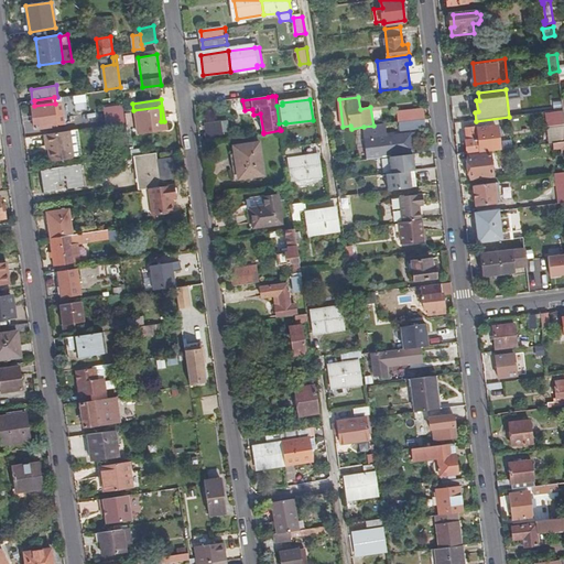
[(55,104),(34,106),(33,107),(36,129),(65,125),(62,102),(55,104)]
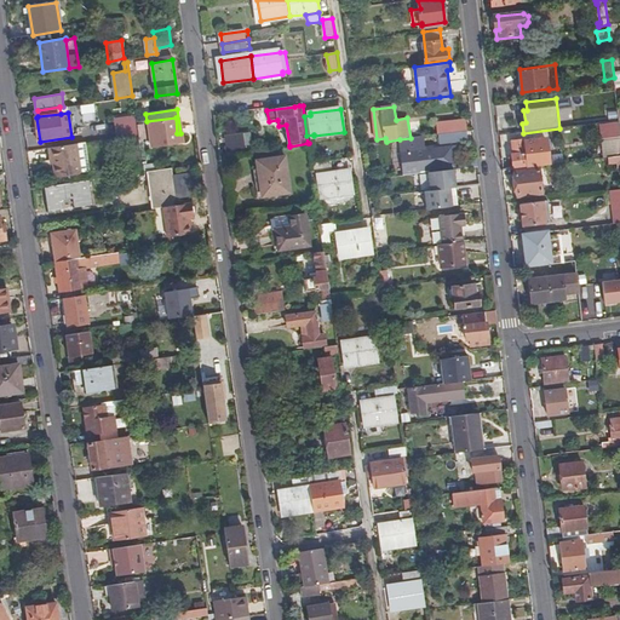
[(176,118),(147,121),(150,145),(182,141),(181,133),(177,133),(176,118)]
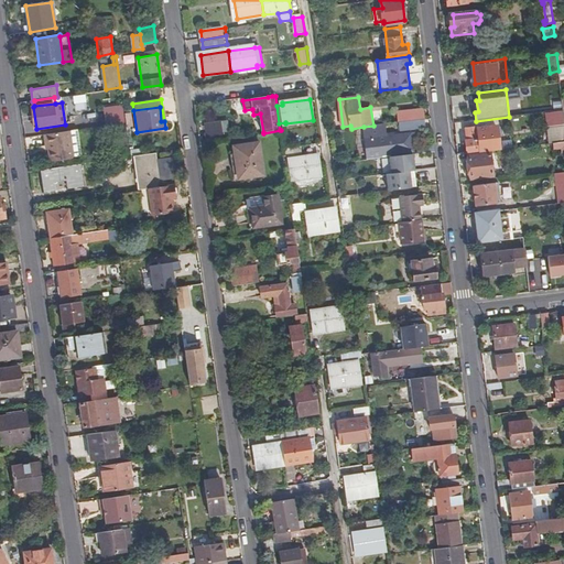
[(561,142),(563,141),(563,118),(549,120),(550,127),(559,126),(561,142)]
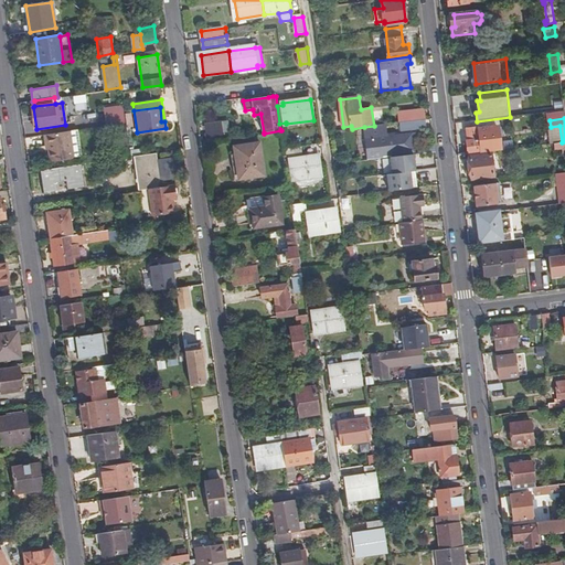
[(429,128),(428,119),(394,124),(395,132),(429,128)]
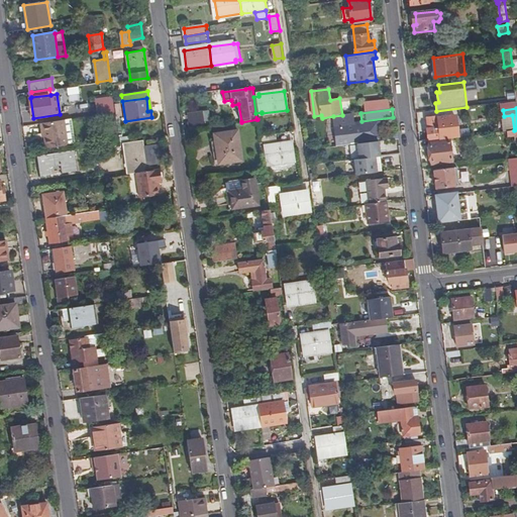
[(337,146),(350,145),(350,142),(349,136),(364,134),(365,140),(380,139),(378,122),(354,125),(352,114),(342,115),(333,116),(337,146)]
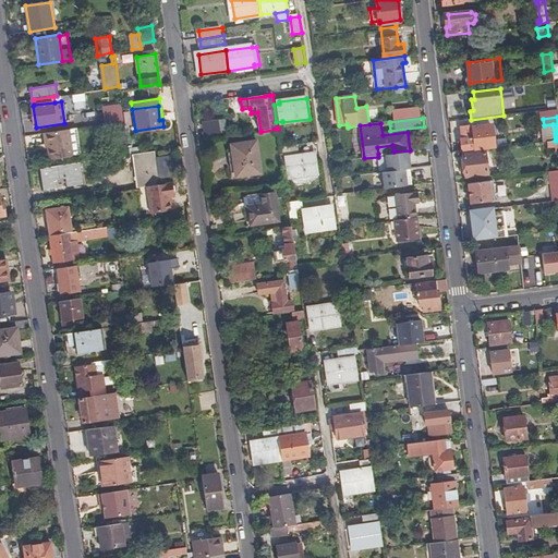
[(463,150),(484,148),(484,150),(501,148),(498,123),(474,126),(462,128),(463,138),(461,138),(463,150)]
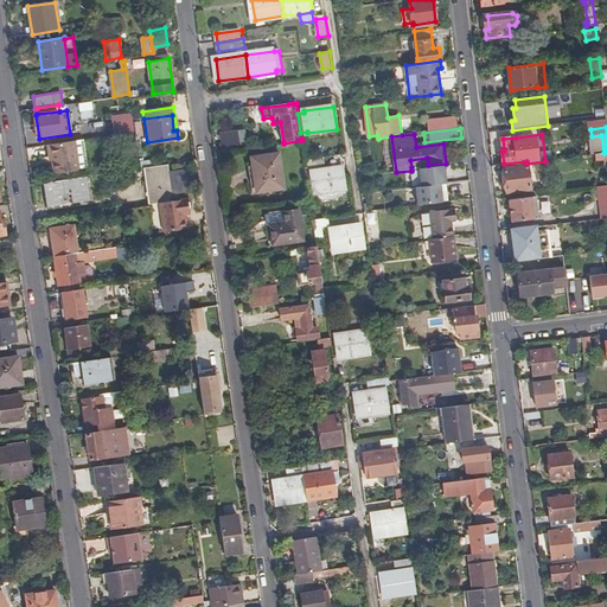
[(221,138),(222,152),(240,149),(238,135),(221,138)]
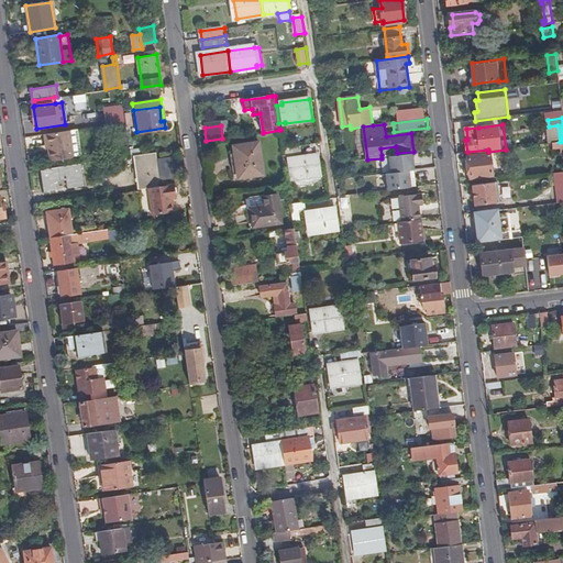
[(83,155),(78,129),(44,134),(46,146),(48,146),(51,162),(74,157),(74,156),(83,155)]
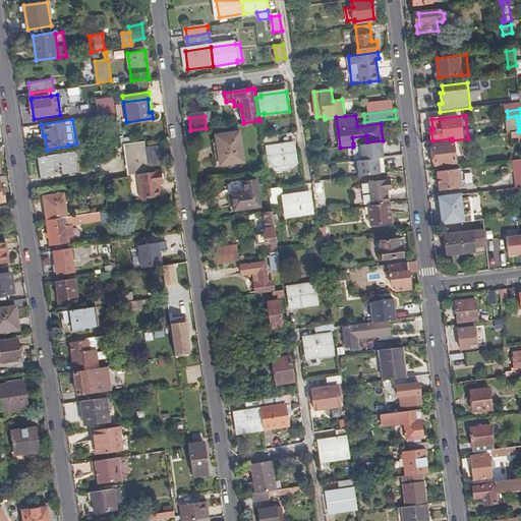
[(221,165),(244,161),(239,131),(218,134),(221,156),(219,156),(221,165)]
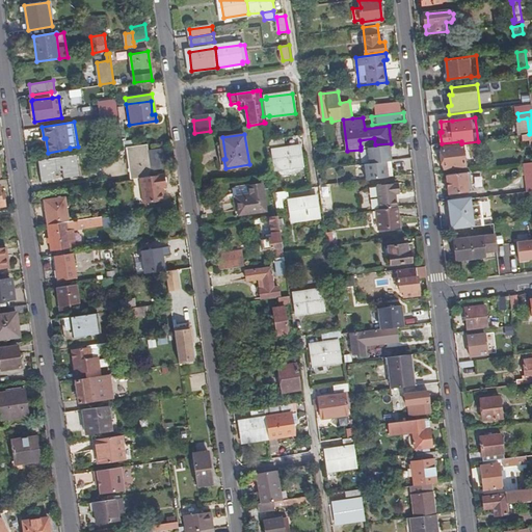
[(149,150),(148,143),(137,145),(127,147),(131,179),(141,178),(153,176),(152,169),(149,150)]
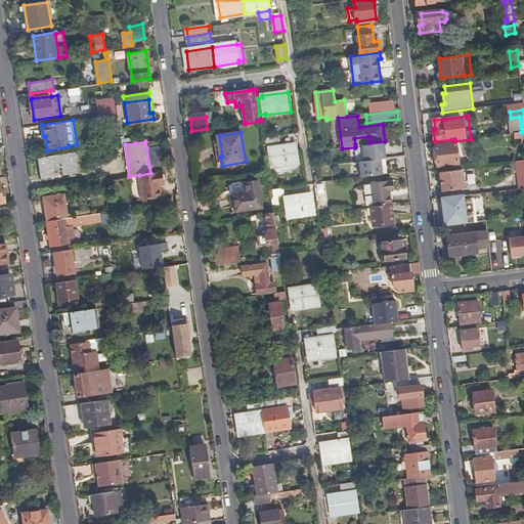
[(438,167),(459,164),(455,142),(435,144),(438,167)]
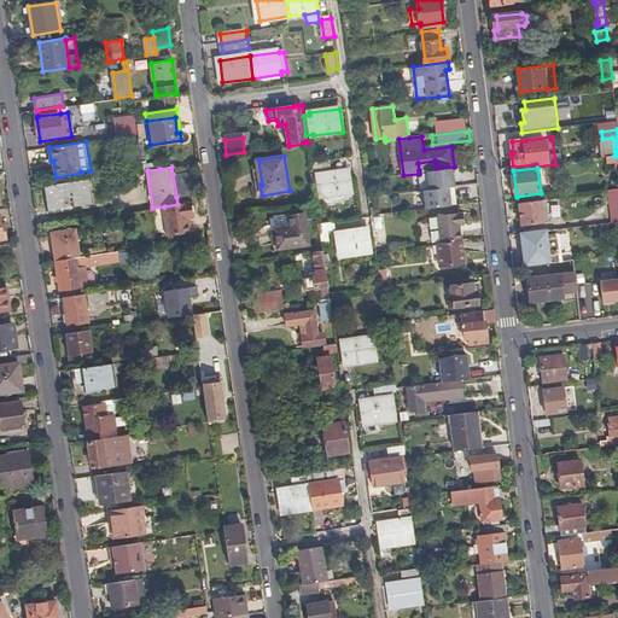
[(321,196),(351,192),(348,169),(319,174),(321,196)]
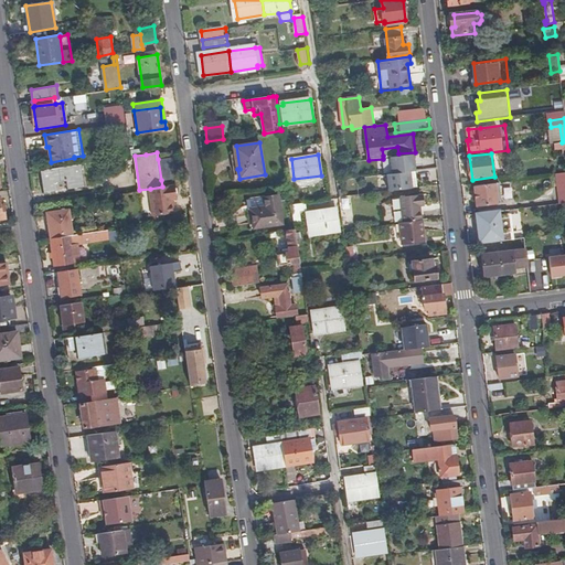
[(417,171),(415,155),(392,158),(394,174),(412,172),(417,171)]
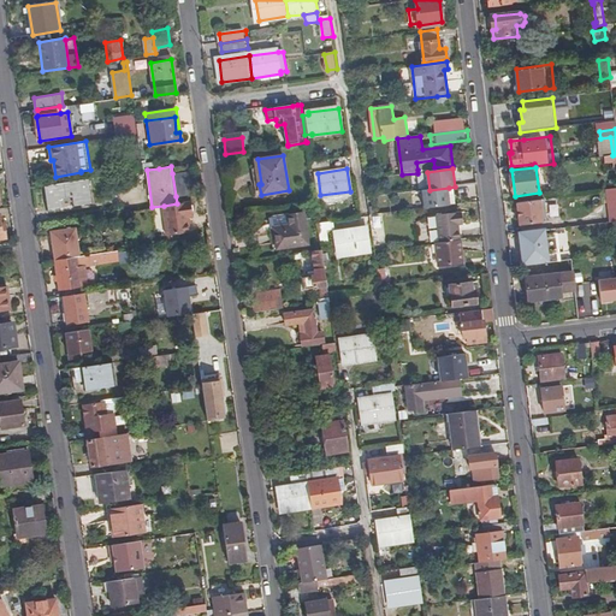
[(190,171),(172,173),(176,196),(194,194),(190,171)]
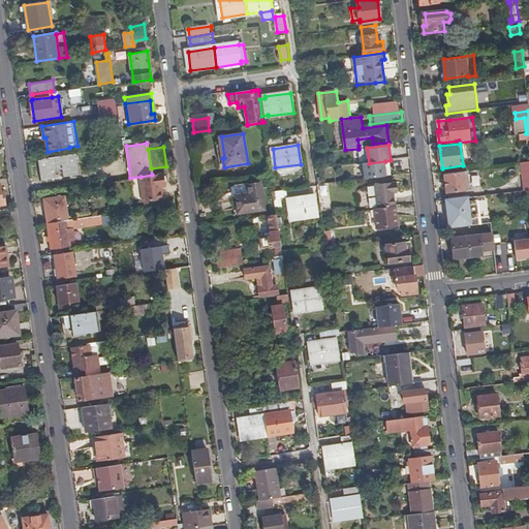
[(74,163),(73,154),(39,159),(41,180),(52,179),(51,173),(63,170),(64,177),(79,175),(76,163),(74,163)]
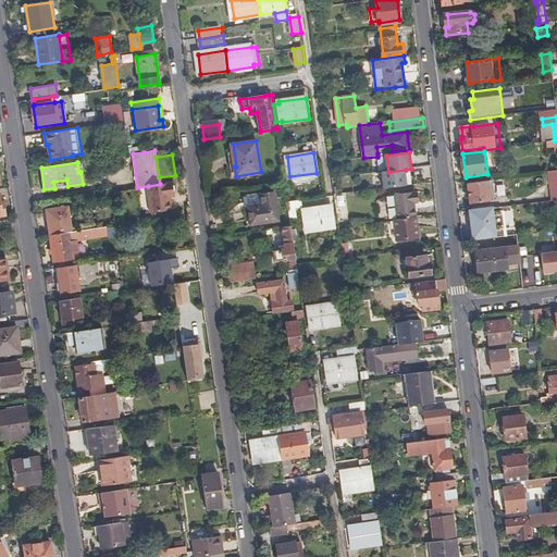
[(407,186),(406,170),(388,172),(383,173),(385,189),(407,186)]
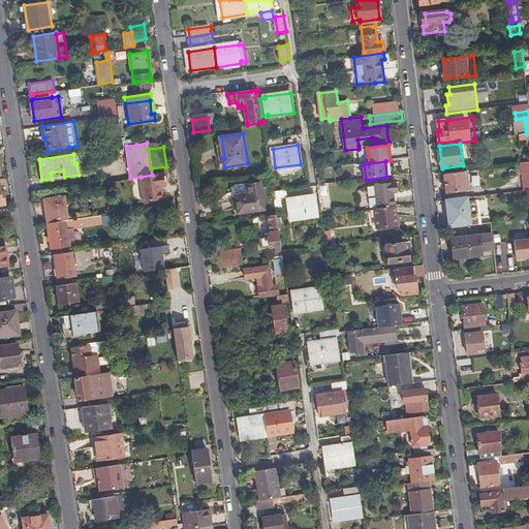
[(447,194),(466,192),(464,172),(444,174),(447,194)]
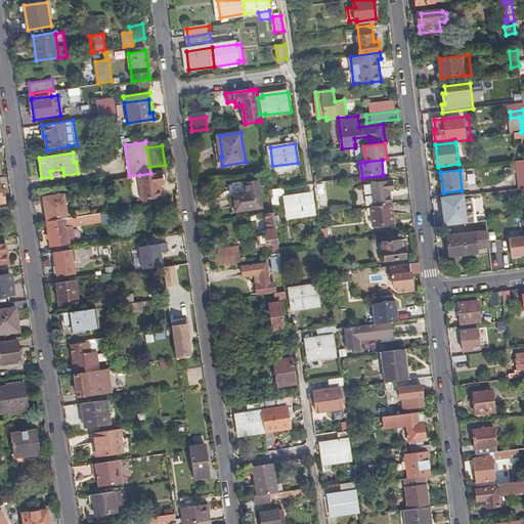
[(163,171),(150,173),(155,199),(163,197),(162,184),(165,183),(163,171)]
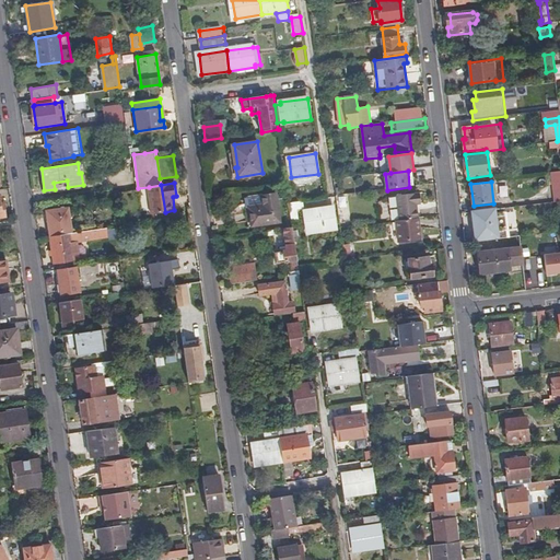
[(161,185),(149,187),(152,213),(165,212),(161,185)]
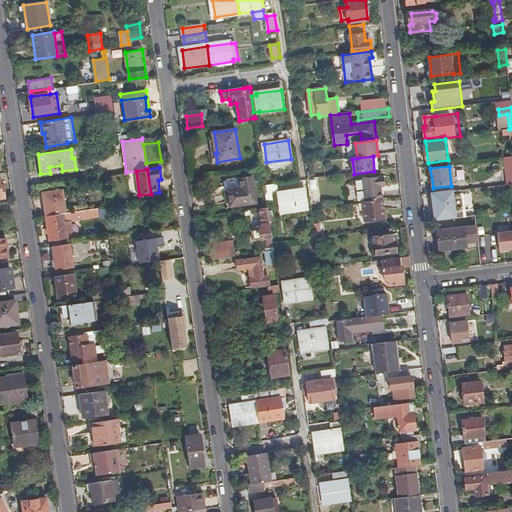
[(229,190),(231,206),(256,202),(252,176),(240,178),(241,188),(229,190)]
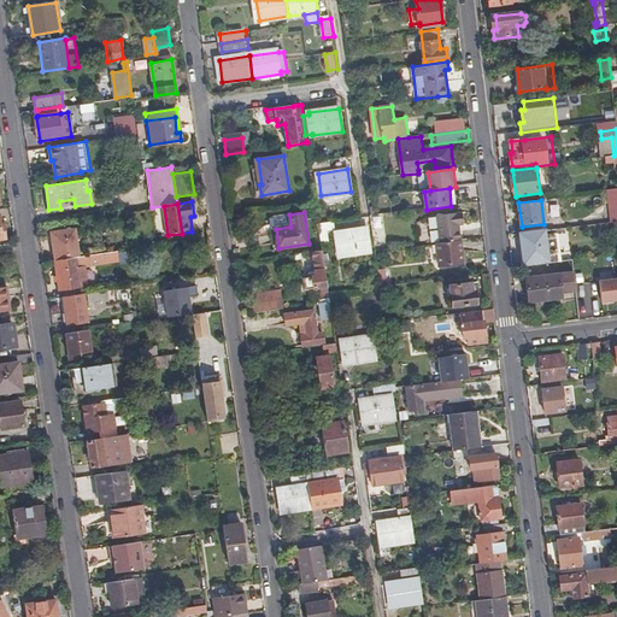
[(275,248),(278,248),(276,229),(291,227),(289,215),(270,218),(275,248)]
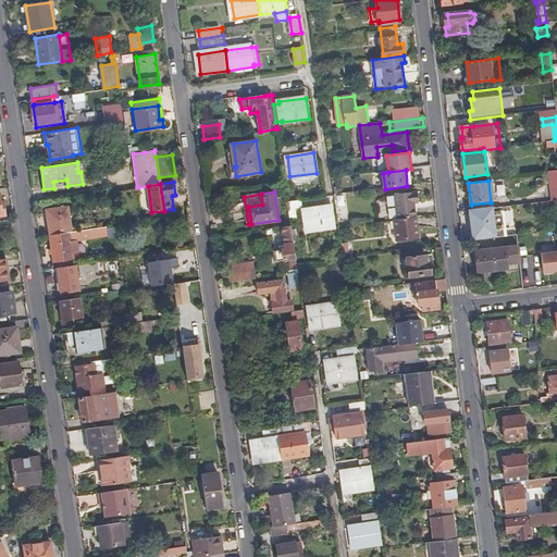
[(396,220),(417,217),(416,205),(418,205),(416,194),(387,197),(391,220),(396,220)]
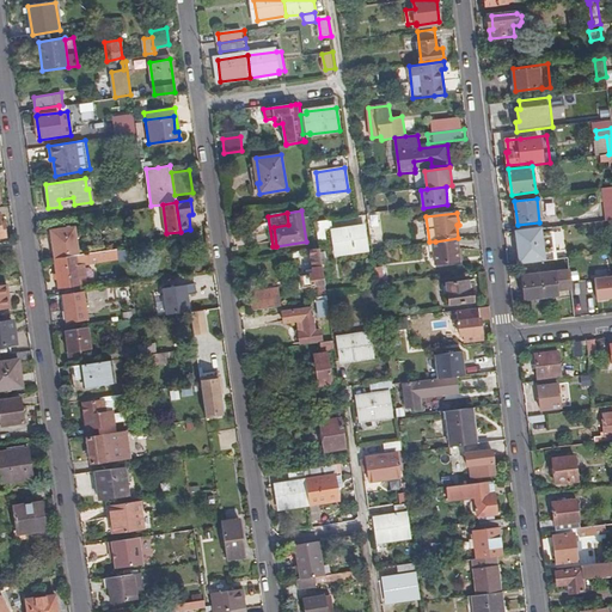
[(332,220),(317,222),(319,240),(328,239),(326,230),(334,227),(332,220)]
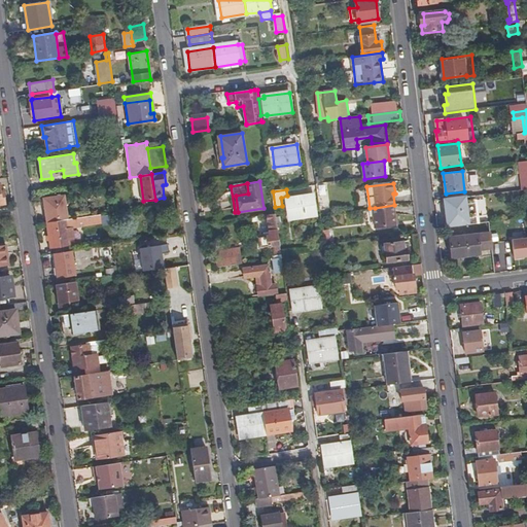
[(47,223),(68,220),(65,196),(44,199),(47,223)]
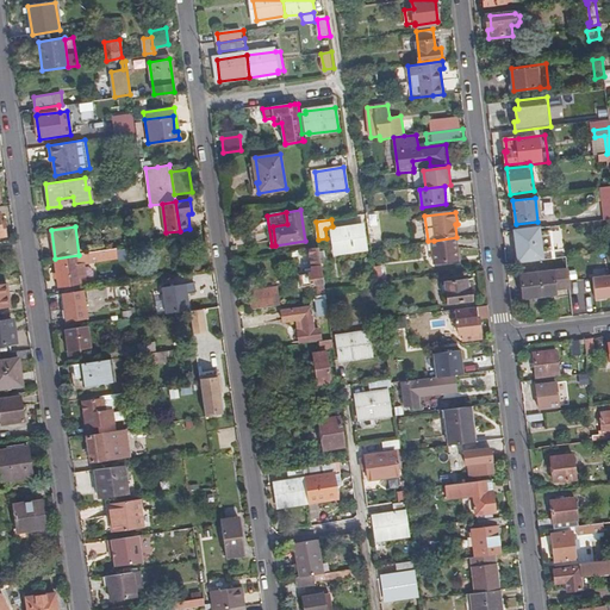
[(334,231),(337,253),(366,249),(362,226),(334,231)]
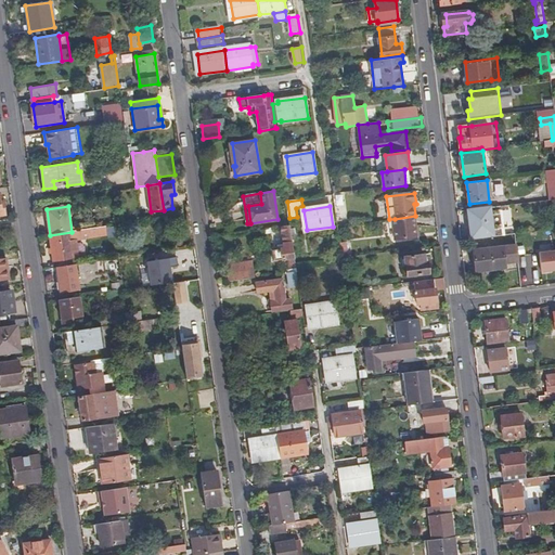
[(480,239),(493,237),(491,222),(490,211),(469,214),(473,240),(480,239)]
